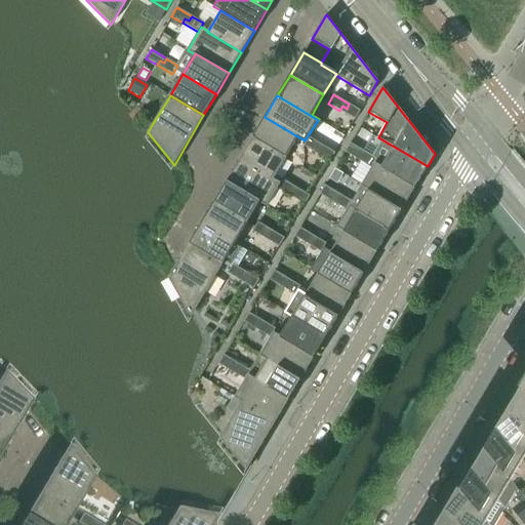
[(360,111),(349,104),(347,109),(342,106),(339,111),(355,120),(360,111)]
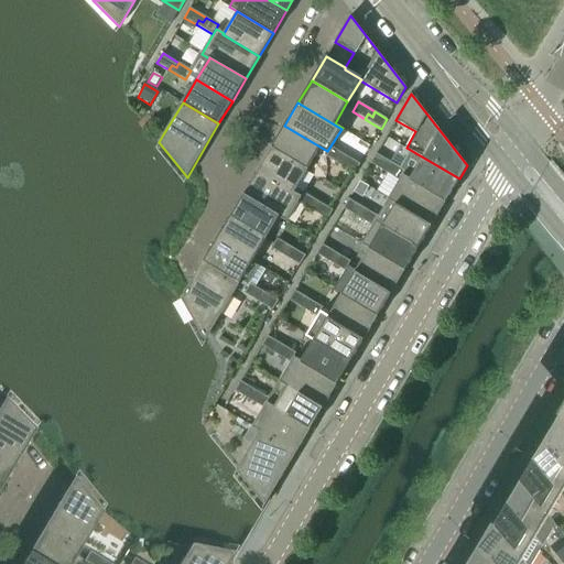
[(327,151),(284,126),(271,149),(306,170),(320,148),(327,153),(327,151)]
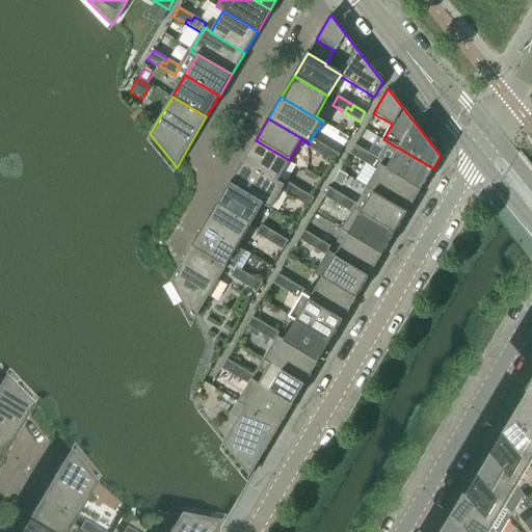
[(325,153),(328,149),(313,139),(307,148),(318,155),(321,150),(325,153)]
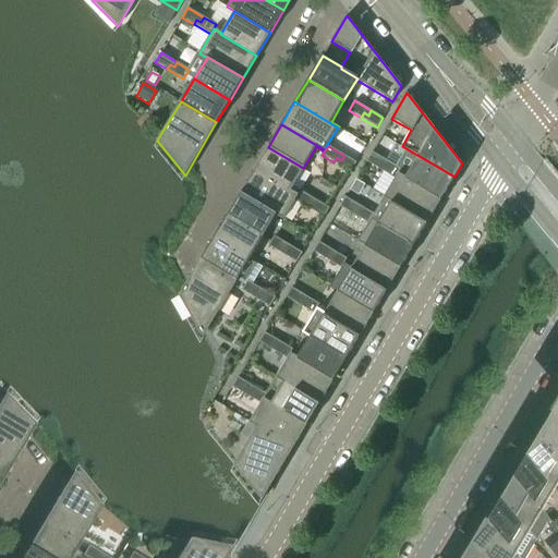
[(455,177),(402,146),(401,147),(417,157),(405,177),(405,179),(441,199),(455,177)]
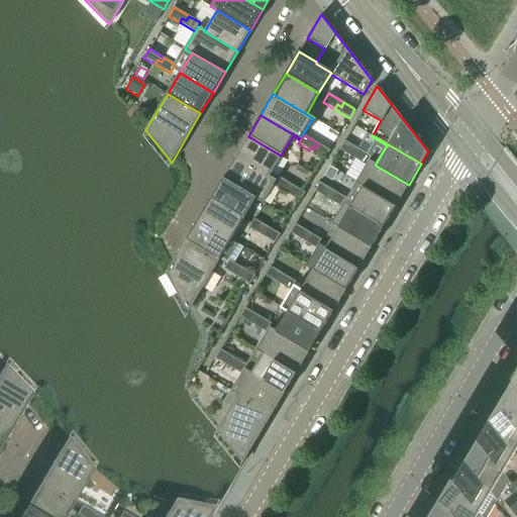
[(269,176),(281,156),(248,136),(235,157),(269,176)]
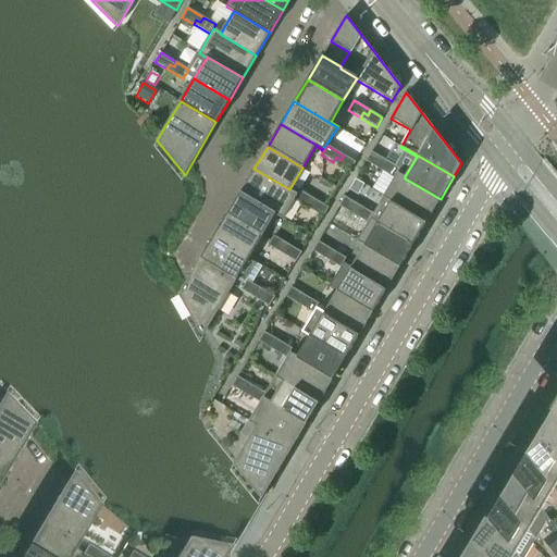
[(385,166),(387,161),(371,151),(366,161),(378,169),(381,163),(385,166)]
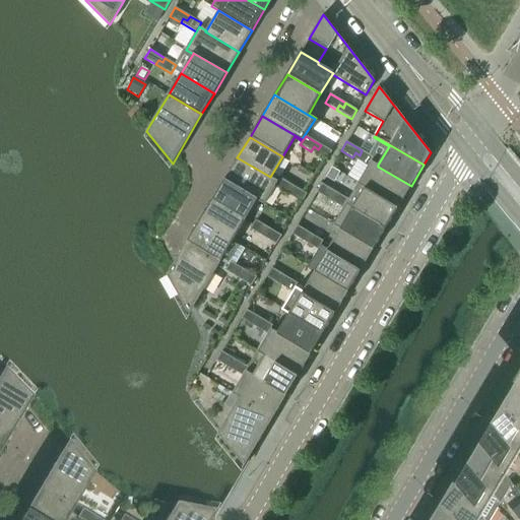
[(331,151),(321,145),(318,149),(314,146),(311,151),(326,160),(331,151)]
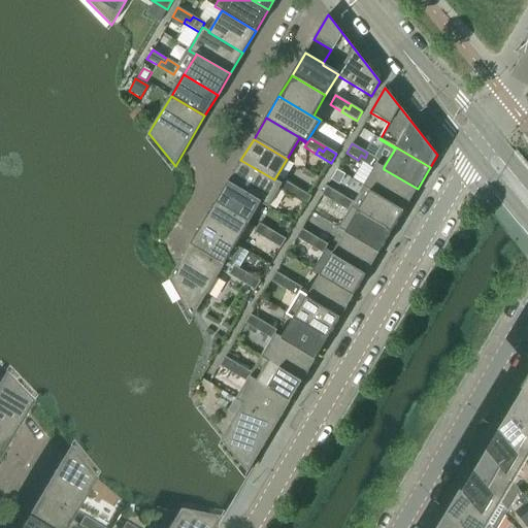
[(378,160),(367,153),(365,158),(361,155),(358,160),(373,169),(378,160)]
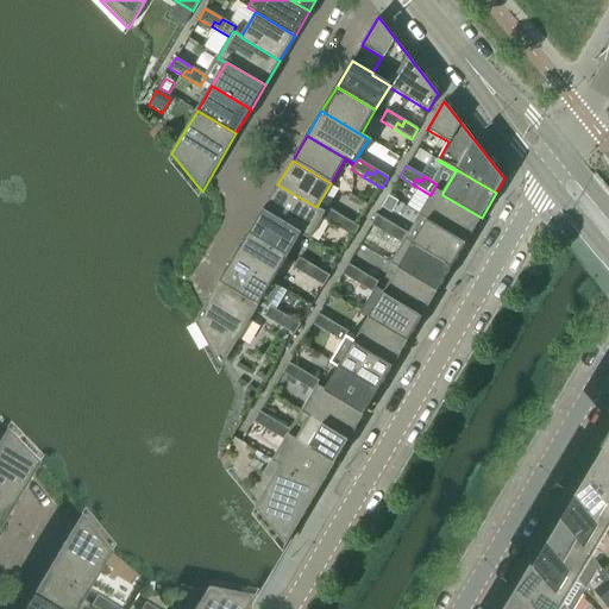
[(325,212),(316,207),(277,184),(263,209),(309,237),(325,212)]
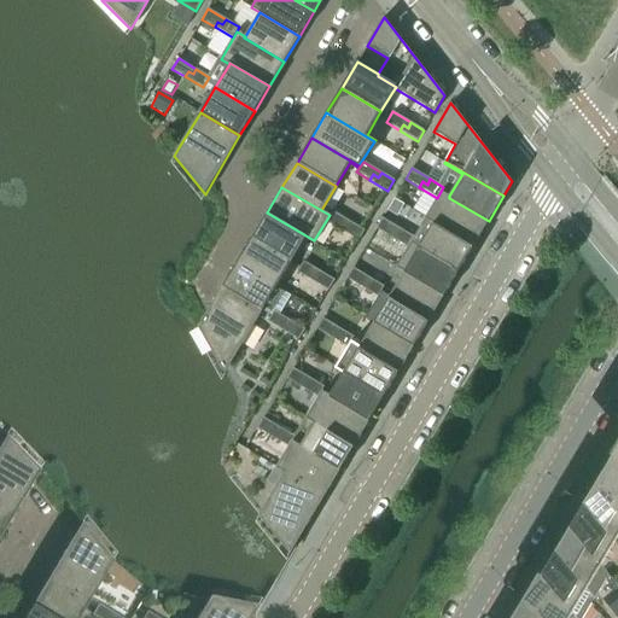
[(489,221),(449,198),(449,196),(442,191),(425,219),(433,223),(435,222),(473,246),(489,221)]
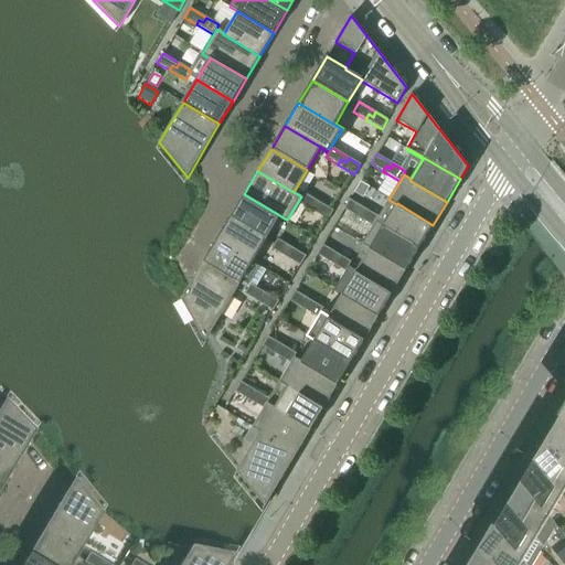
[(318,209),(321,203),(305,193),(299,203),(311,210),(313,205),(318,209)]
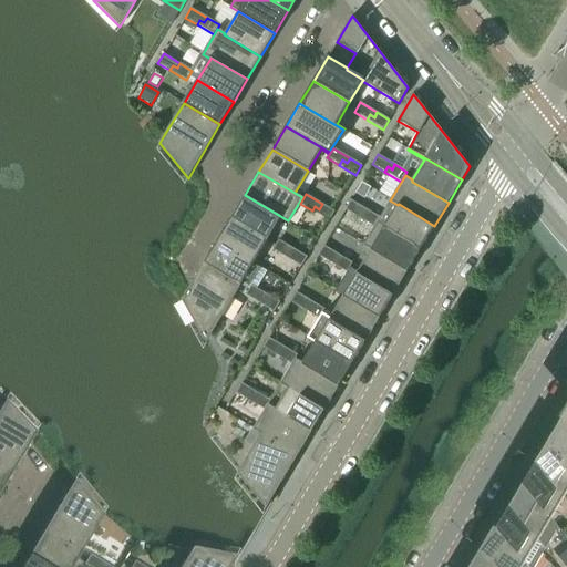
[(288,220),(245,195),(232,217),(267,239),(279,218),(287,223),(288,220)]
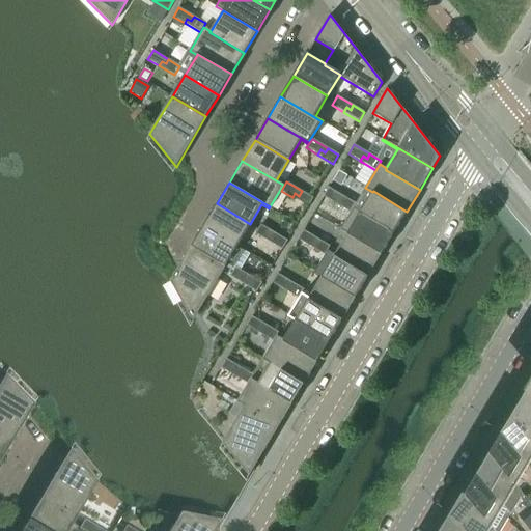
[(341,201),(344,197),(329,188),(323,196),(334,203),(337,199),(341,201)]
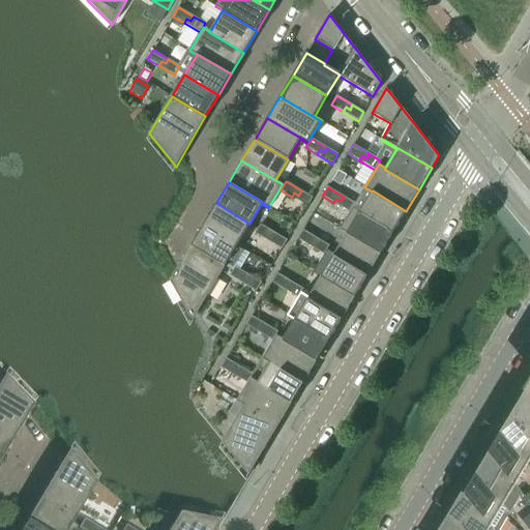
[(313,198),(301,190),(298,196),(294,193),(292,197),(307,206),(313,198)]
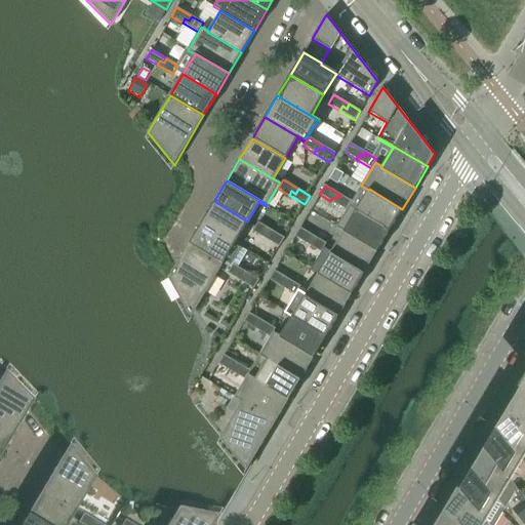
[(390,230),(402,209),(369,189),(368,190),(356,210),(390,230)]
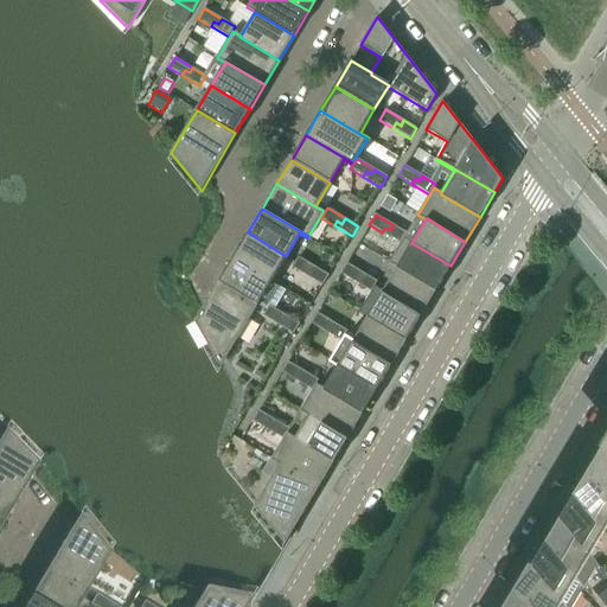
[(407,232),(394,225),(390,230),(385,228),(382,232),(400,243),(407,232)]
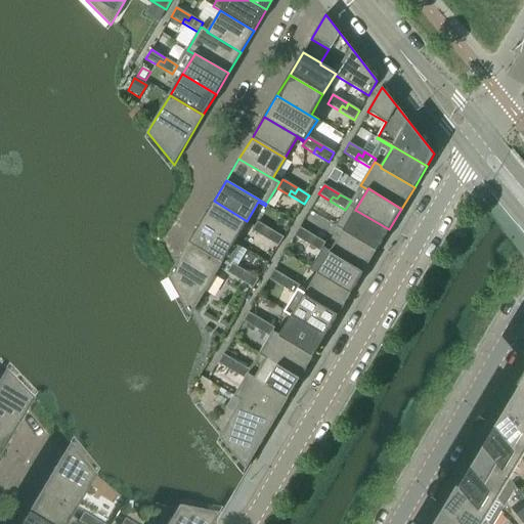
[(234,242),(247,221),(214,201),(202,222),(234,242)]
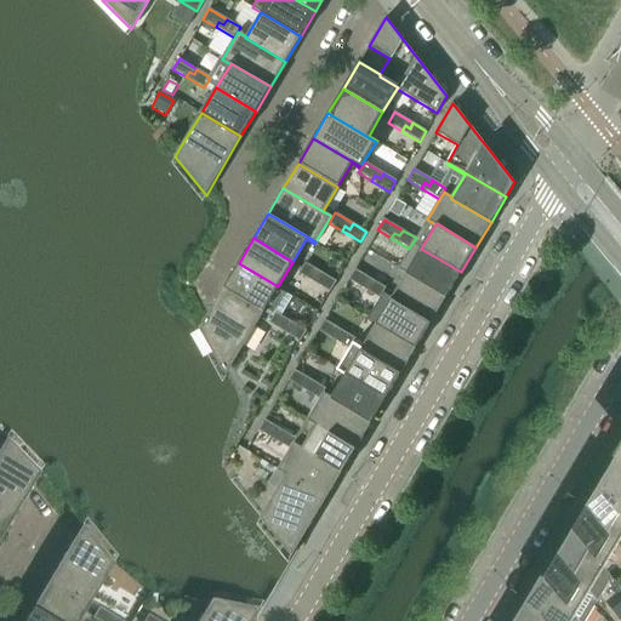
[(446,297),(461,272),(421,249),(406,273),(446,297)]
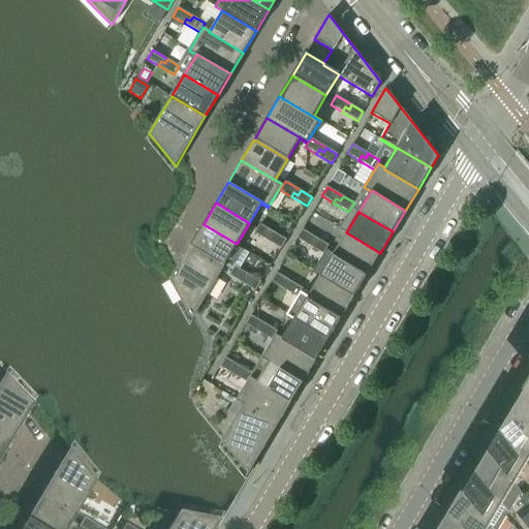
[(244,249),(237,245),(237,244),(204,224),(190,246),(224,266),(231,271),(235,266),(244,249)]
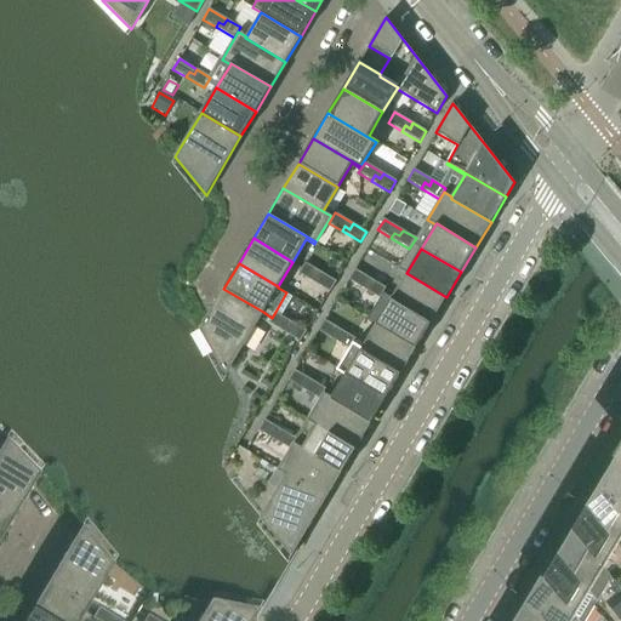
[(320,279),(323,274),(305,263),(298,273),(312,281),(314,275),(320,279)]
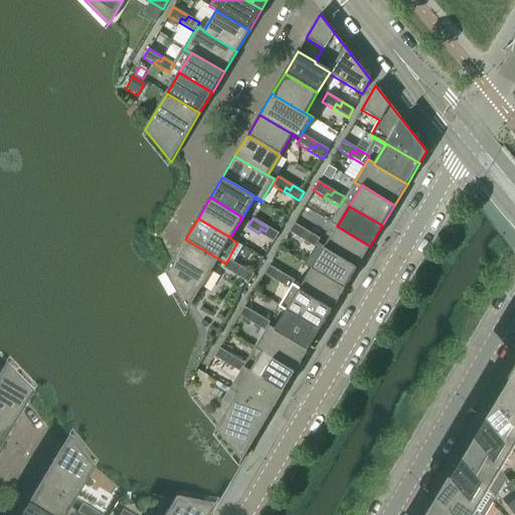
[(307,236),(309,232),(294,223),(289,231),(300,238),(302,234),(307,236)]
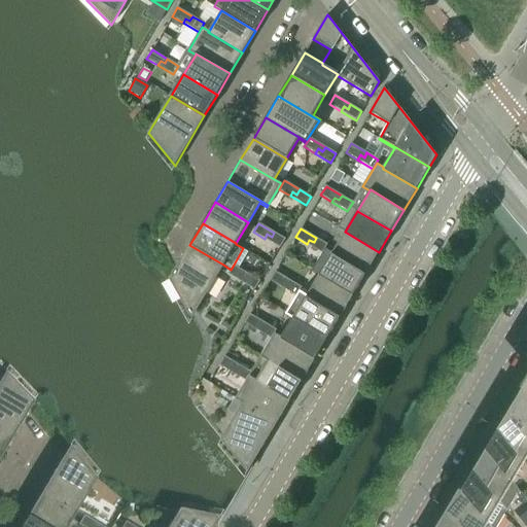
[(365,274),(379,252),(345,232),(332,253),(365,274)]
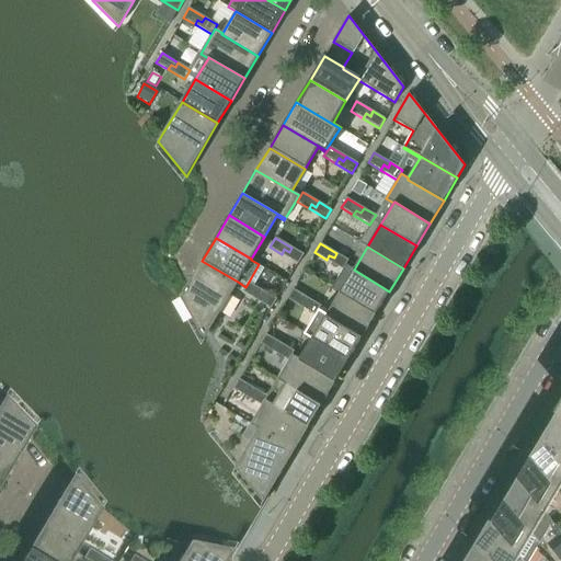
[(304,254),(292,248),(289,252),(284,249),(282,254),(298,264),(304,254)]
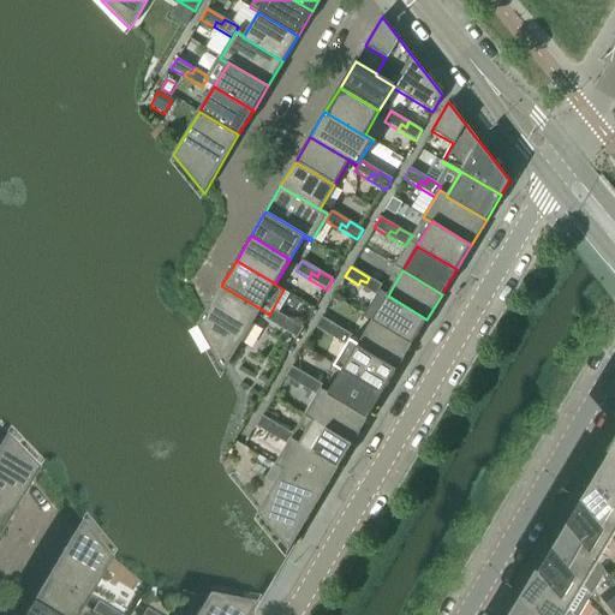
[(382,285),(369,278),(366,282),(360,280),(358,285),(376,296),(382,285)]
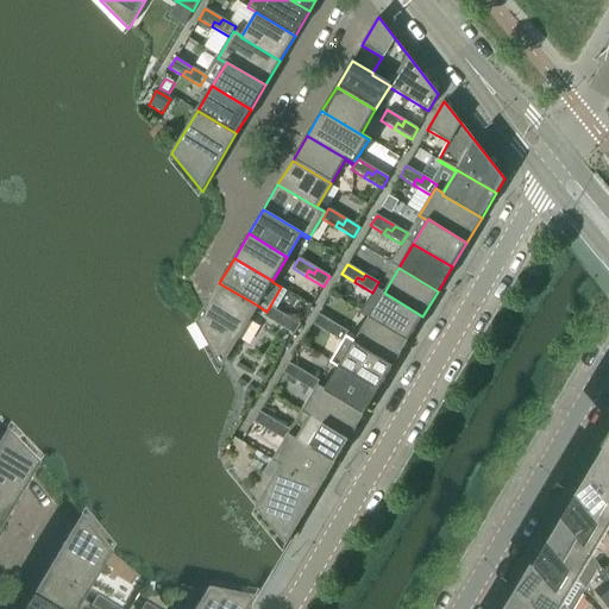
[(226,360),(258,306),(219,283),(195,322),(221,369),(226,360)]
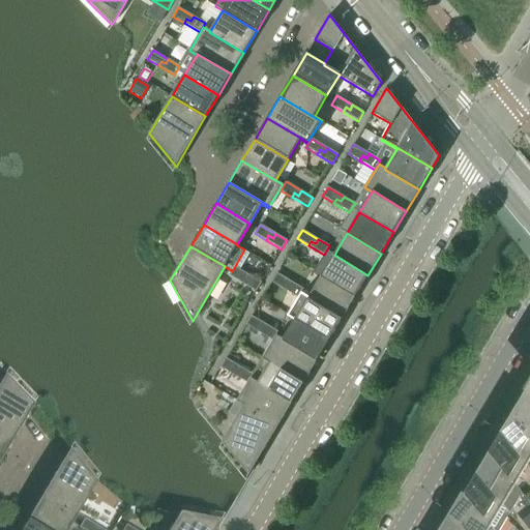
[(355,296),(367,275),(334,255),(322,276),(355,296)]
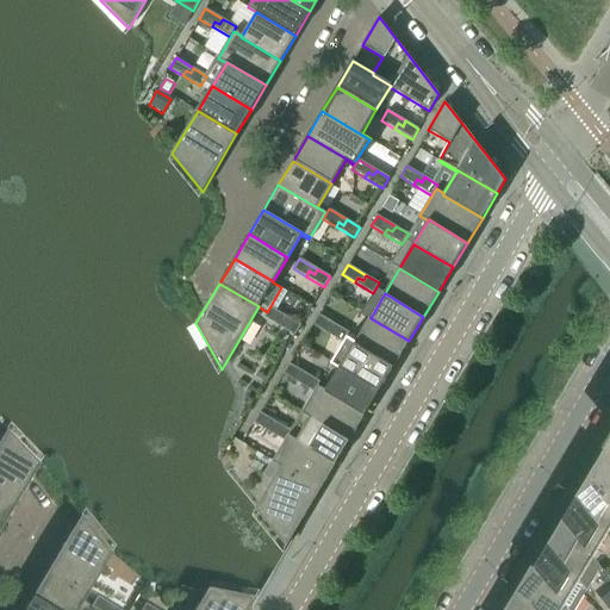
[(285,323),(288,317),(271,306),(267,312),(263,317),(277,325),(280,319),(285,323)]
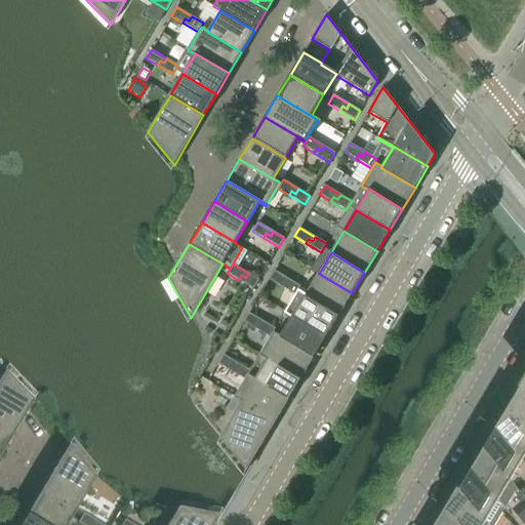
[(286,284),(289,280),(274,271),(269,279),(280,286),(282,282),(286,284)]
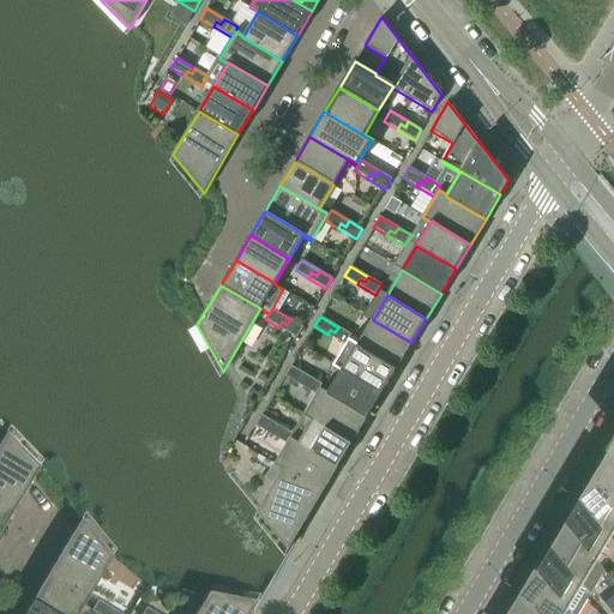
[(302,327),(290,319),(287,325),(282,321),(278,327),(296,338),(302,327)]
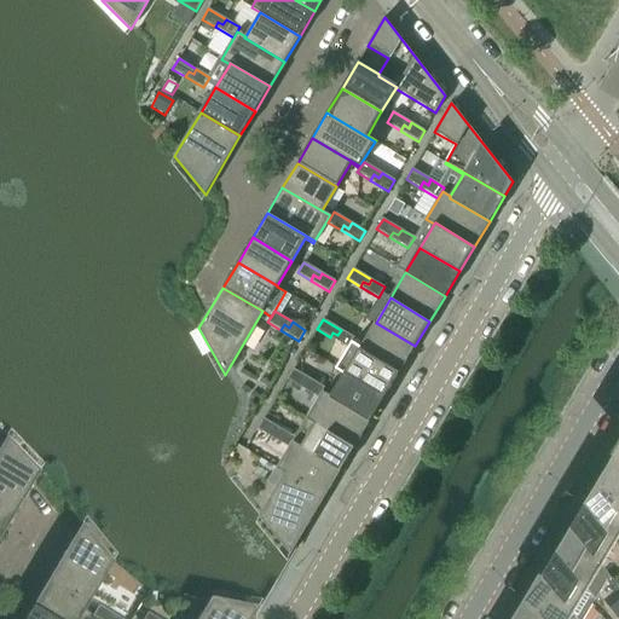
[(400,371),(415,346),(376,323),(362,347),(353,342),(400,371)]
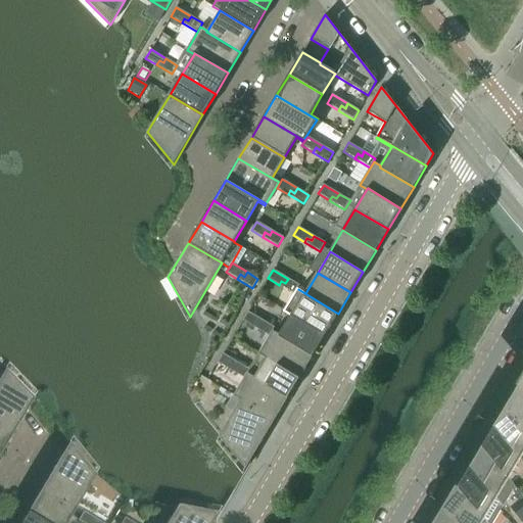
[(299,285),(288,279),(285,283),(281,281),(279,285),(294,294),(299,285)]
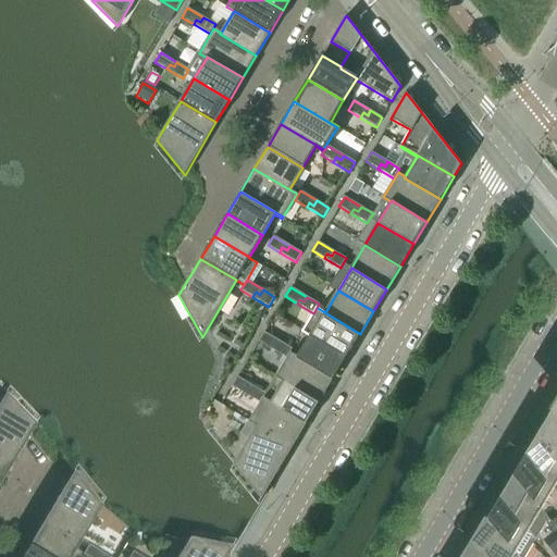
[(360,334),(318,308),(304,331),(346,356),(360,334)]
